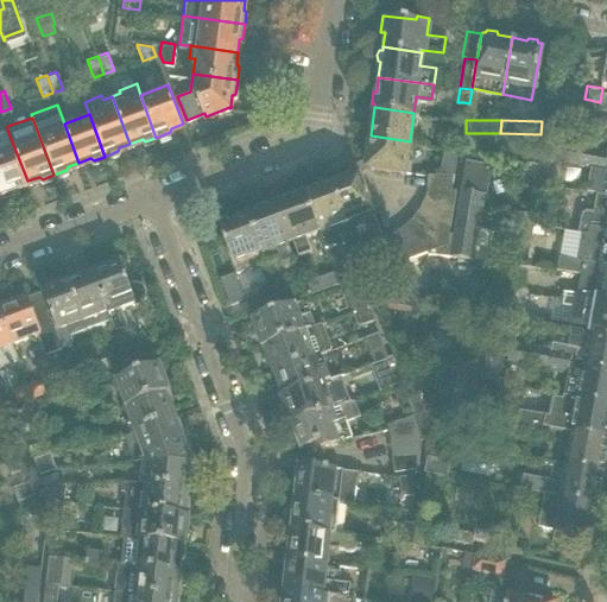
[(0,191),(27,181),(21,166),(7,130),(0,132),(0,191)]
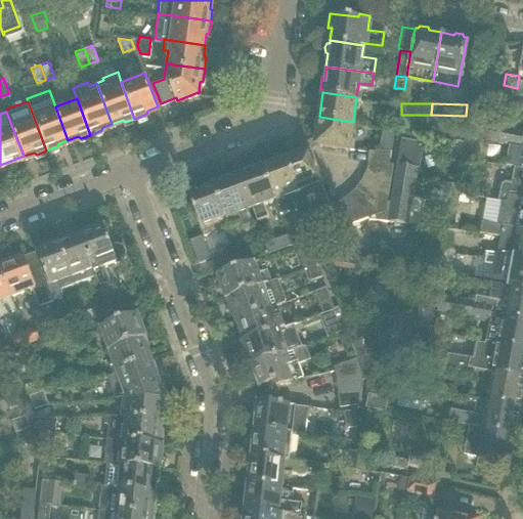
[(353,122),(319,117),(316,140),(319,142),(350,146),(353,122)]
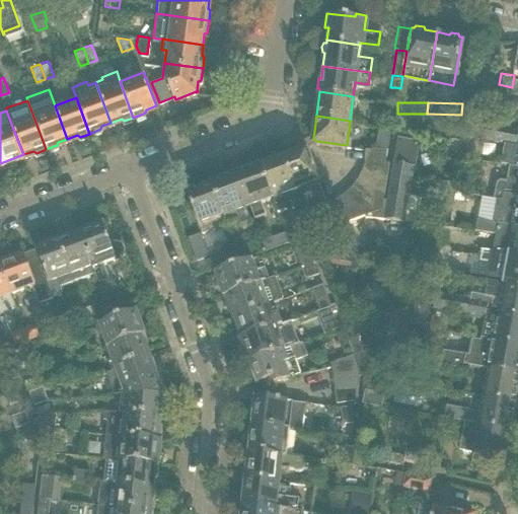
[(466,118),(463,133),(499,139),(501,124),(466,118)]
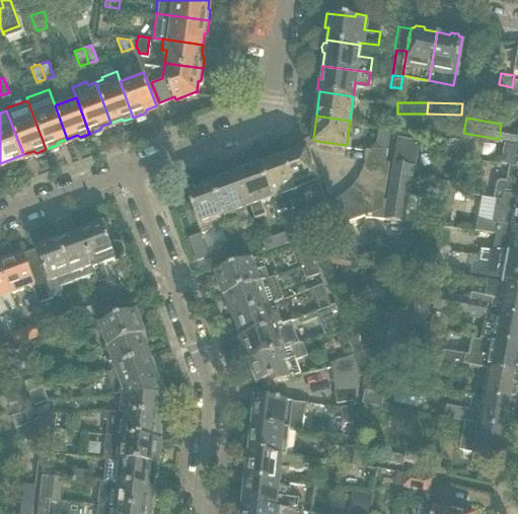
[(517,127),(501,124),(499,139),(505,141),(516,143),(517,135),(517,134),(517,127)]
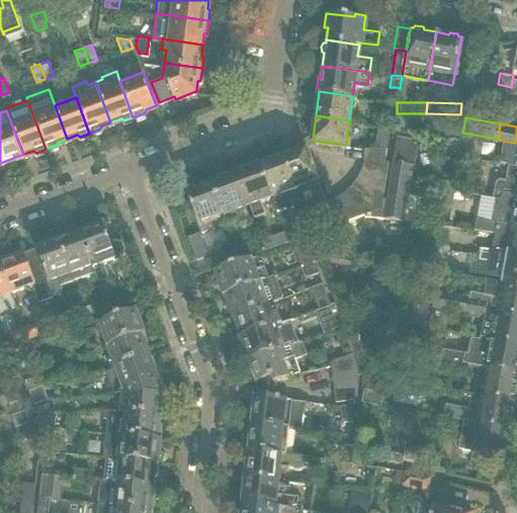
[(363,147),(362,158),(364,158),(383,160),(385,147),(386,147),(390,126),(377,124),(374,147),(363,147)]
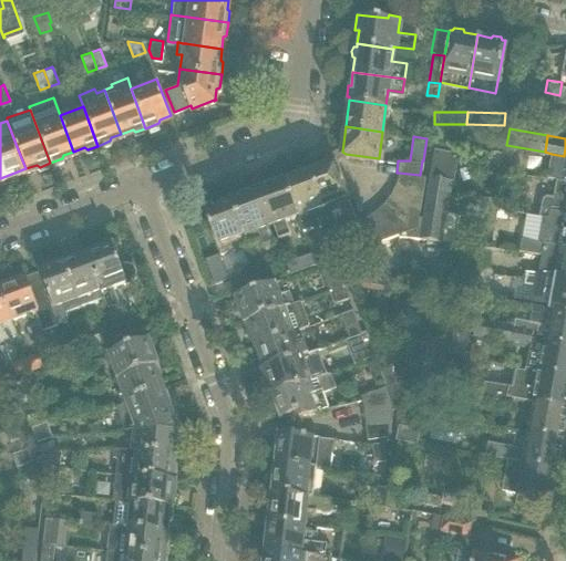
[(552,154),(547,176),(555,177),(556,177),(565,178),(565,146),(565,147),(564,156),(552,154)]
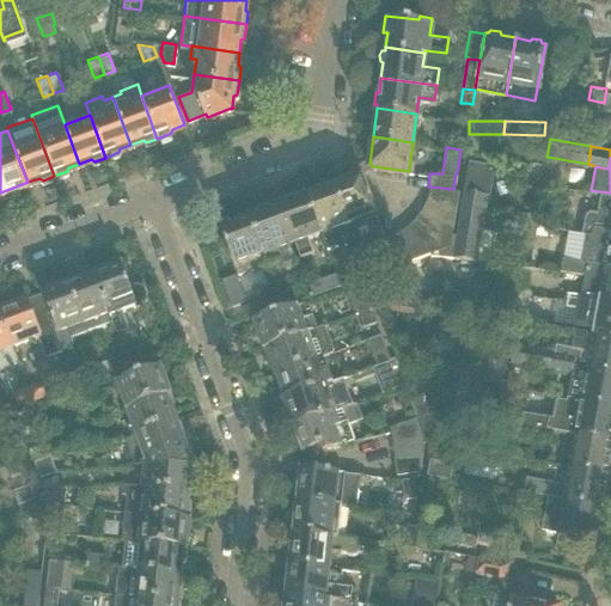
[(468,160),(463,188),(484,191),(489,191),(493,166),(489,165),(490,164),(468,160)]
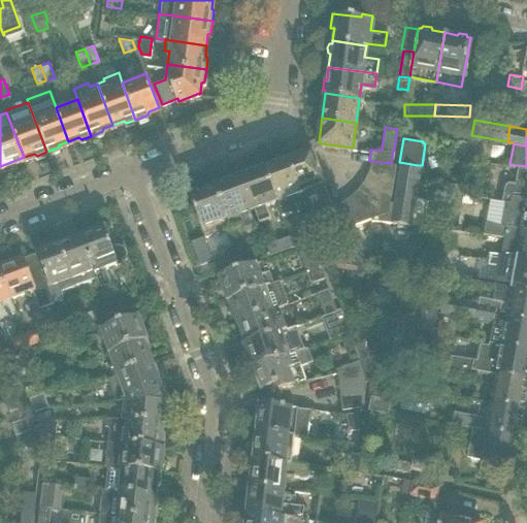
[(309,149),(287,157),(298,190),(323,181),(311,150),(309,149)]
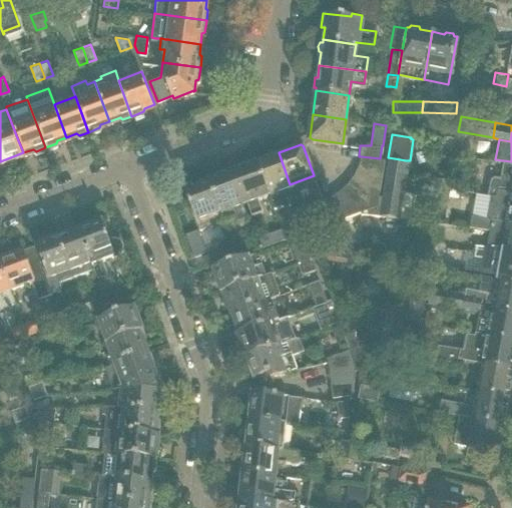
[(257,160),(256,160),(268,192),(272,205),(282,201),(277,189),(290,184),(279,152),(257,160)]
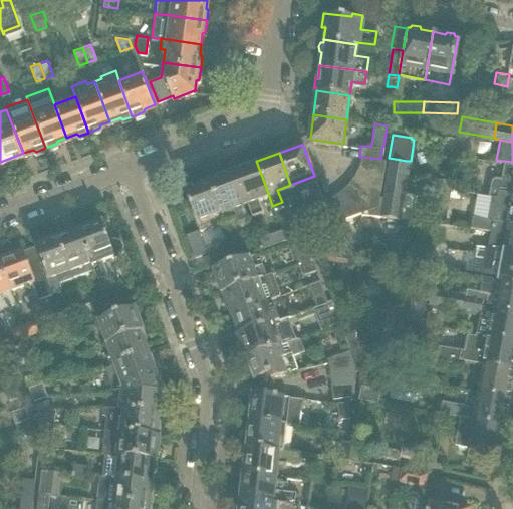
[(361,157),(359,166),(381,174),(385,160),(380,159),(361,157)]
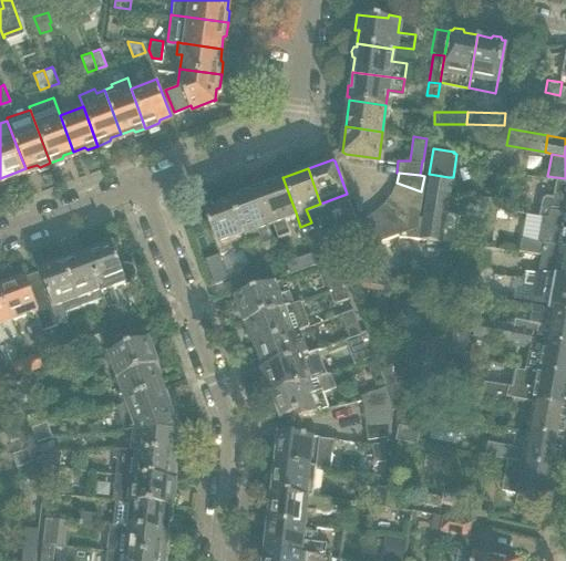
[(429,174),(423,207),(444,209),(449,177),(429,174)]
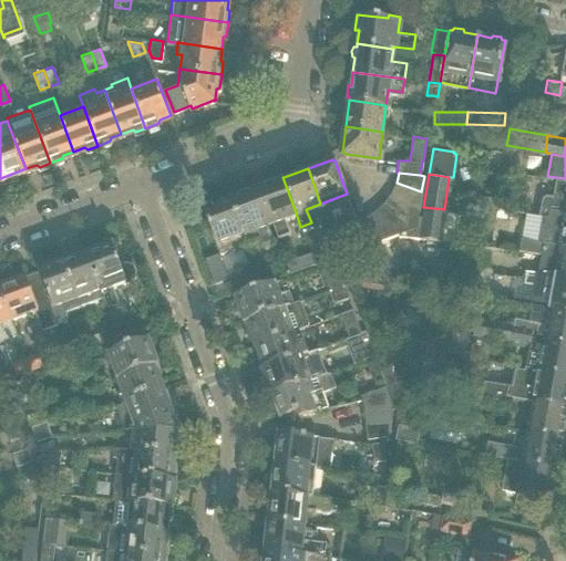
[(270,182),(255,188),(261,206),(266,204),(271,221),(277,236),(289,231),(284,217),(296,213),(283,177),(281,177),(278,176),(270,179),(270,182)]
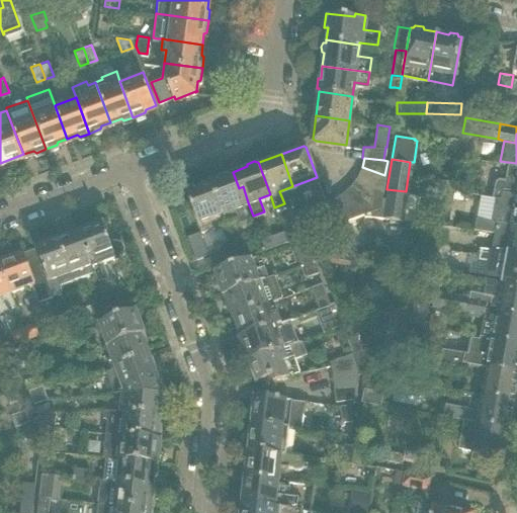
[(496,177),(493,194),(498,195),(500,196),(502,189),(516,191),(516,163),(508,162),(506,176),(500,175),(496,177)]
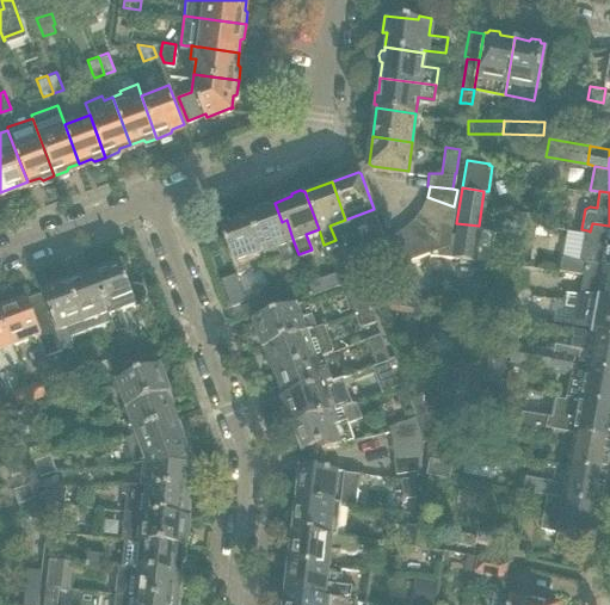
[(427,197),(421,208),(451,227),(454,207),(427,197)]
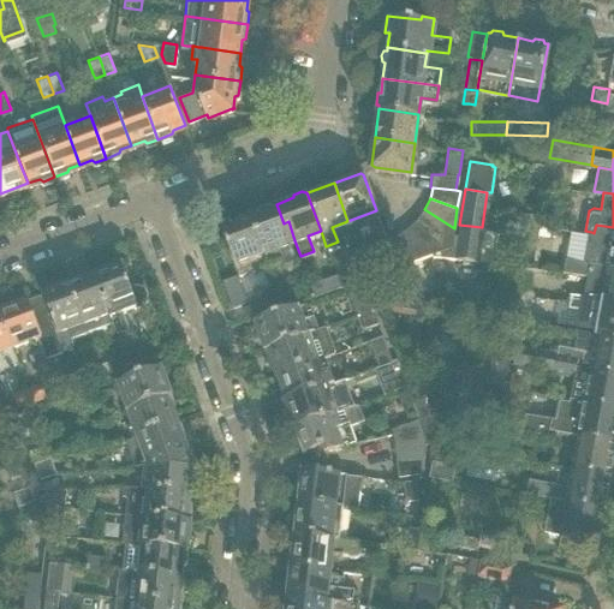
[(251,213),(249,214),(266,262),(280,256),(280,257),(281,260),(282,262),(296,257),(290,242),(294,240),(288,221),(284,224),(276,204),(264,208),(261,206),(252,209),(251,213)]
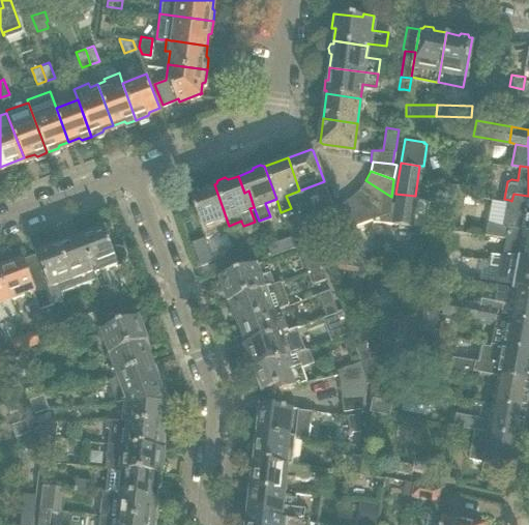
[(442,199),(461,201),(464,181),(444,179),(442,199)]
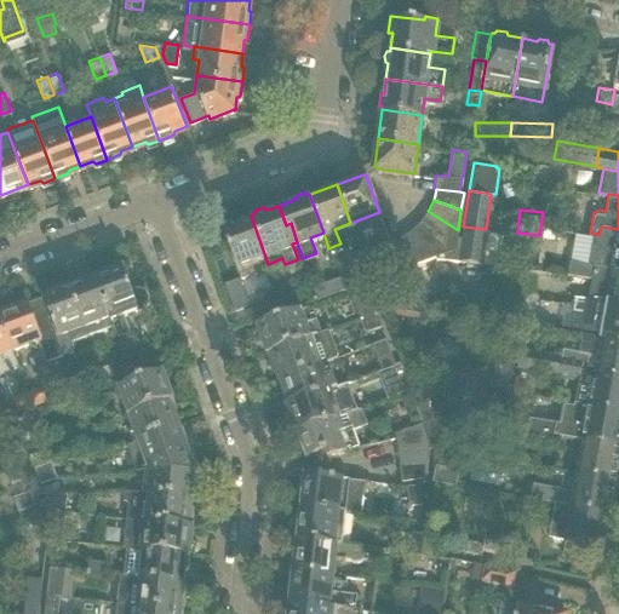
[(428,211),(420,221),(450,248),(454,247),(458,230),(428,211)]
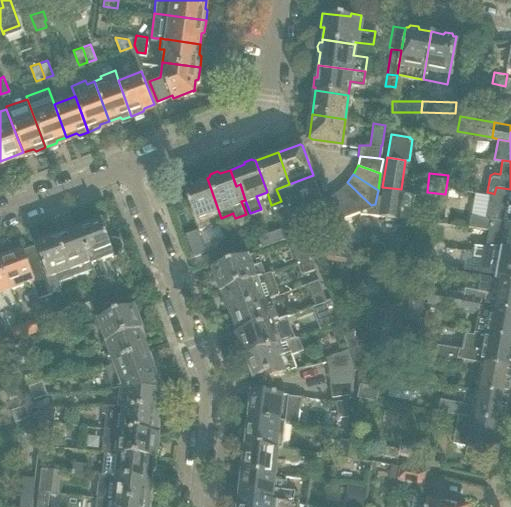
[(221,218),(207,178),(196,182),(193,180),(187,183),(185,186),(183,187),(198,227),(221,218)]
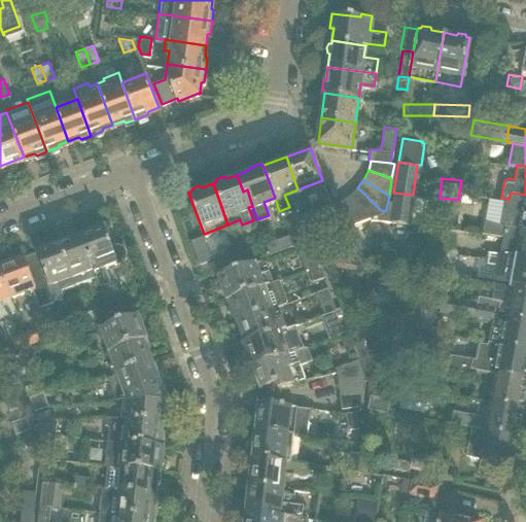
[(357,187),(348,195),(365,217),(367,216),(382,211),(357,187)]
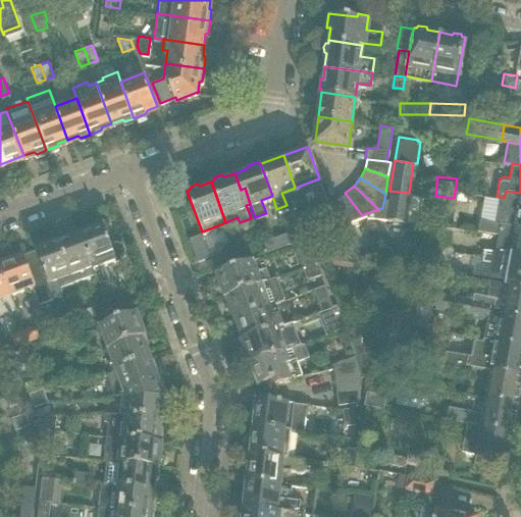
[(378,209),(364,214),(385,216),(387,217),(405,218),(409,193),(389,191),(389,194),(385,194),(382,208),(378,209)]
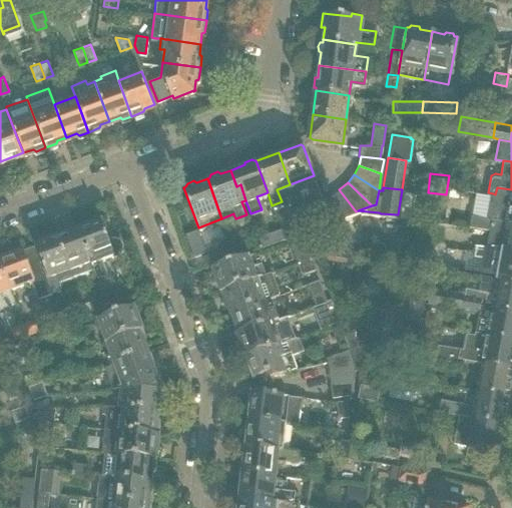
[(470,225),(489,227),(491,217),(507,220),(507,219),(511,219),(511,189),(497,187),(495,194),(492,193),(488,216),(472,213),(470,225)]
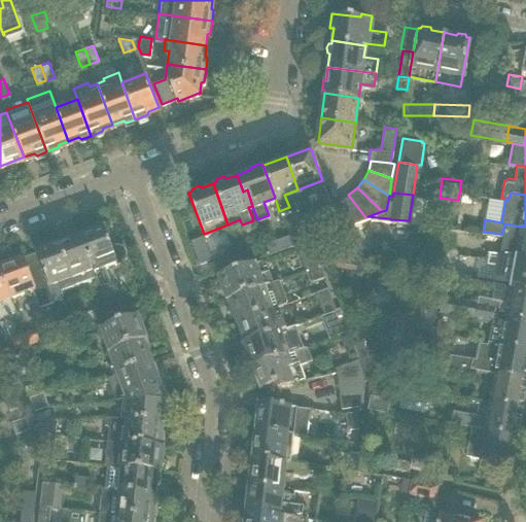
[(341,200),(350,217),(351,221),(365,217),(348,195),(341,200)]
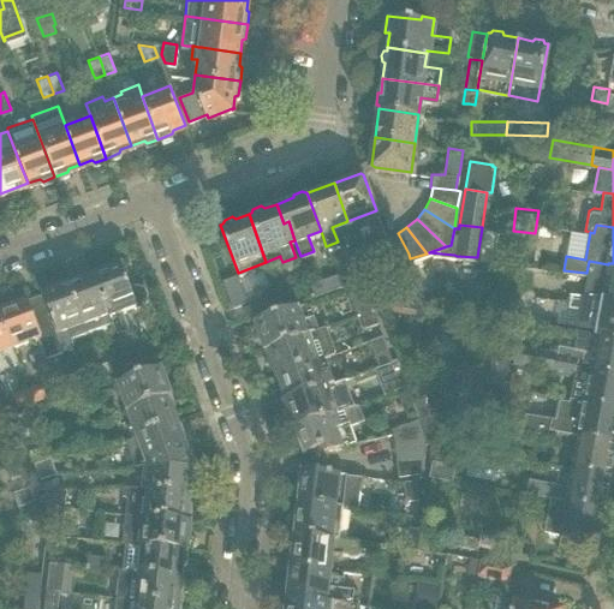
[(409,254),(398,233),(398,232),(386,236),(394,258),(409,254)]
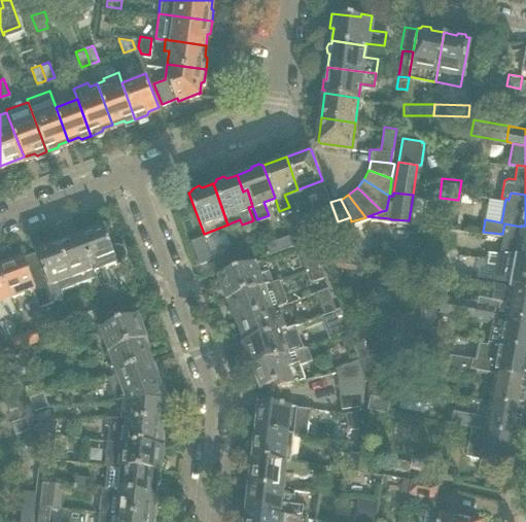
[(92,229),(81,232),(98,275),(100,282),(109,279),(104,264),(121,257),(125,253),(126,249),(124,245),(120,242),(115,241),(110,243),(104,223),(102,224),(99,222),(92,224),(92,229)]
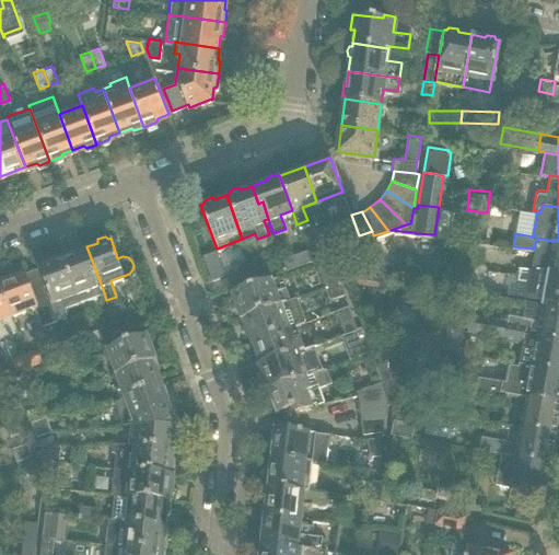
[(537,250),(534,268),(549,272),(549,269),(558,270),(558,240),(554,240),(554,241),(536,238),(534,249),(537,250)]
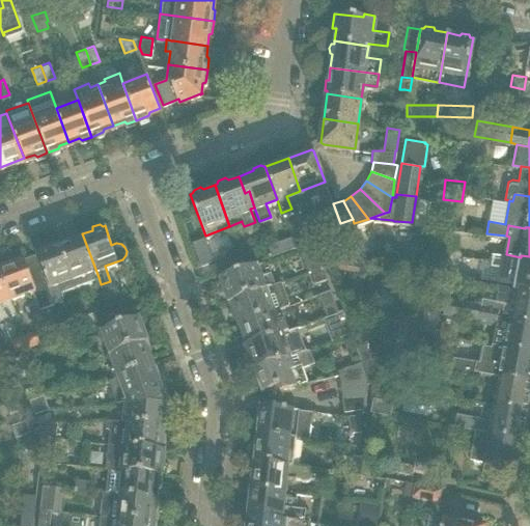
[(345,226),(319,237),(329,261),(333,263),(350,265),(361,266),(363,266),(366,246),(352,244),(352,236),(345,226)]
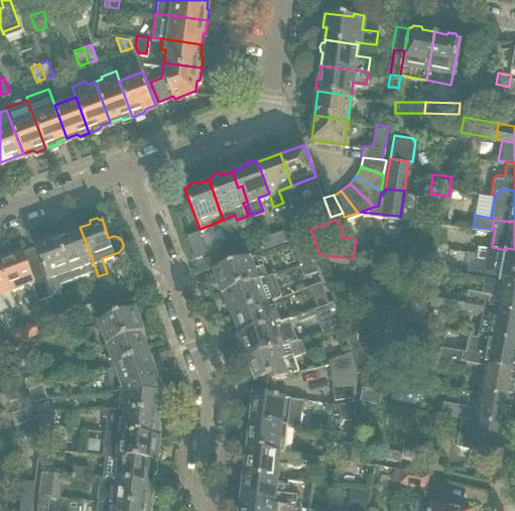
[(70,268),(73,277),(96,269),(80,227),(71,231),(68,229),(56,233),(70,268)]
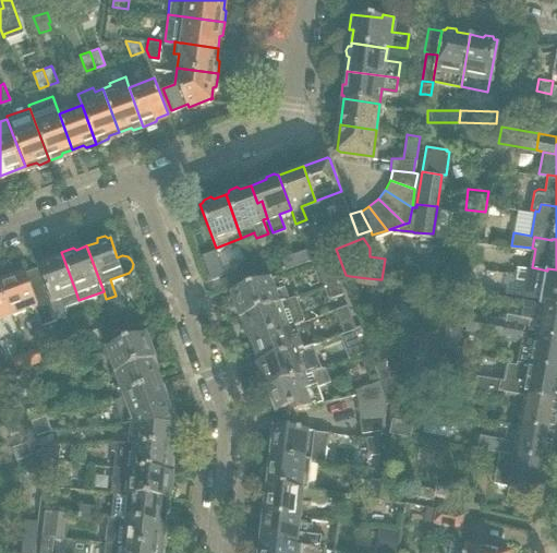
[(214,245),(200,251),(208,276),(223,271),(214,245)]
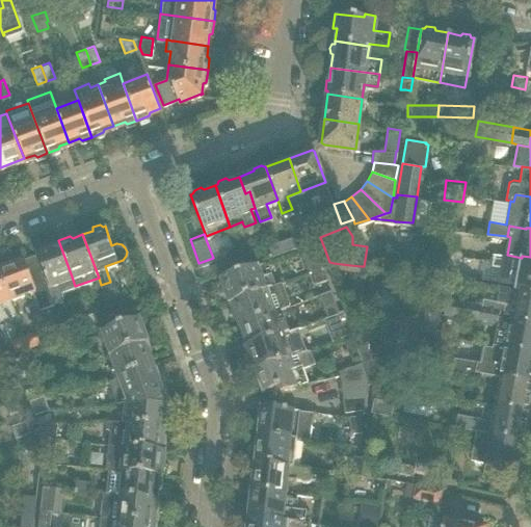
[(290,234),(266,243),(270,254),(294,245),(290,234)]
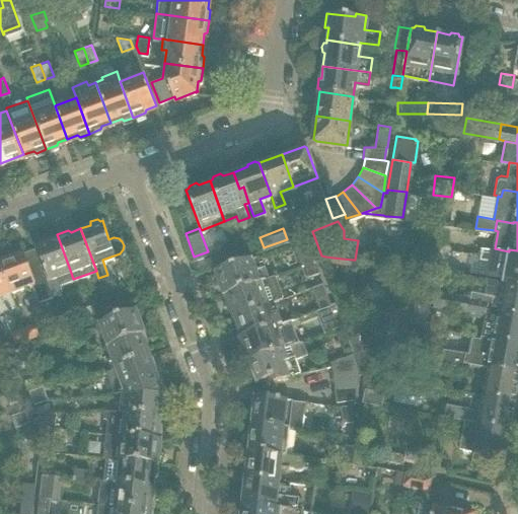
[(57,234),(47,237),(46,241),(35,245),(54,294),(60,292),(62,288),(60,284),(73,279),(70,270),(57,234)]
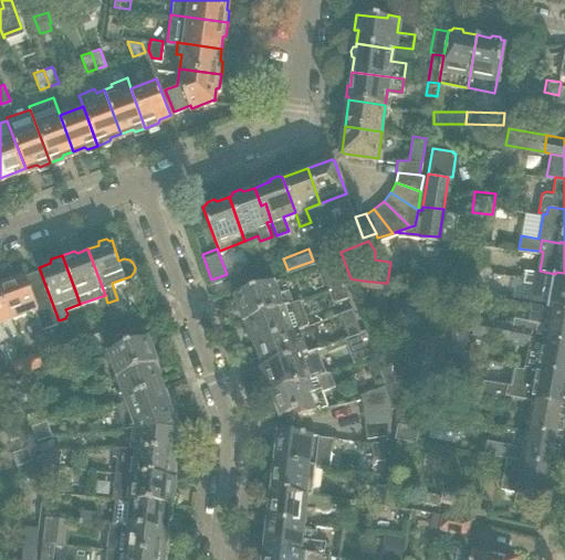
[(255,270),(259,281),(273,275),(269,264),(255,270)]
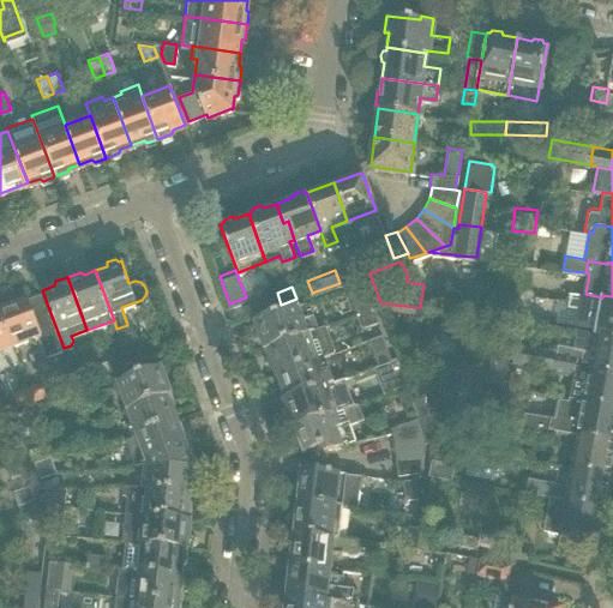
[(247,300),(252,314),(281,305),(277,293),(276,289),(247,300)]
